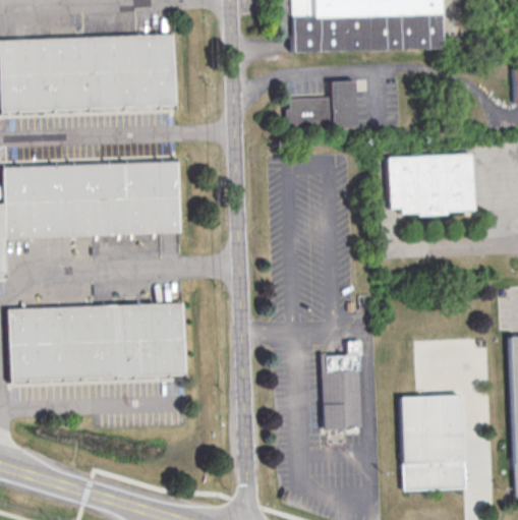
[(442,0),(444,53),(293,58),(292,29),(281,29),(280,0),(442,0)]
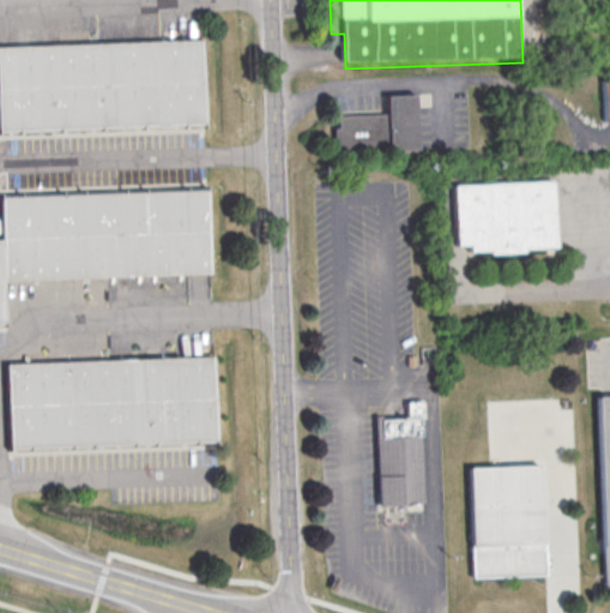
[(1,50),(205,43),(209,127),(4,134),(1,50)]
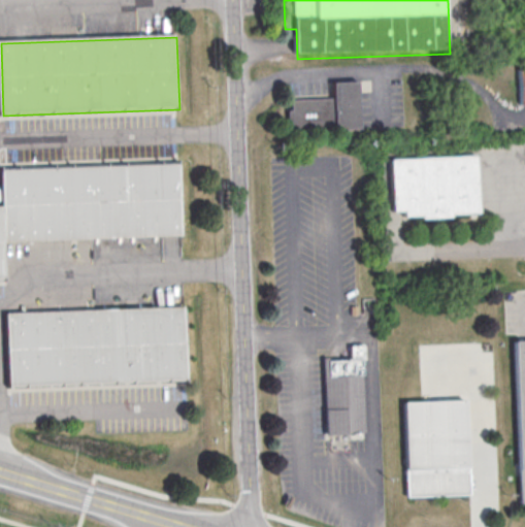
[(290,98),(335,97),(335,83),(360,81),(362,131),(291,133),(290,98)]
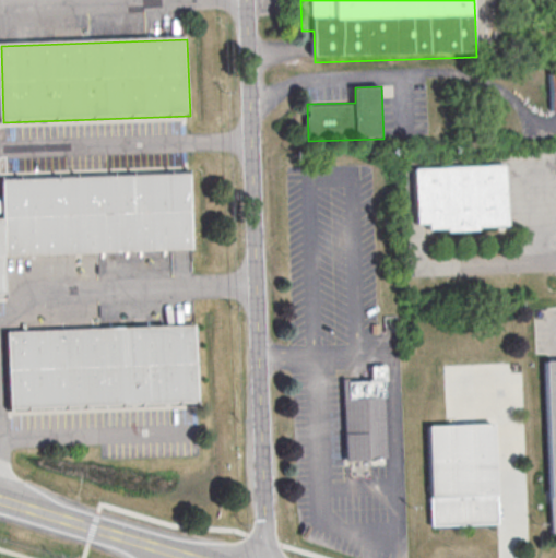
[(416,168),(508,165),(511,227),(481,228),(481,232),(450,233),(449,229),(430,230),(430,225),(420,225),(416,168)]
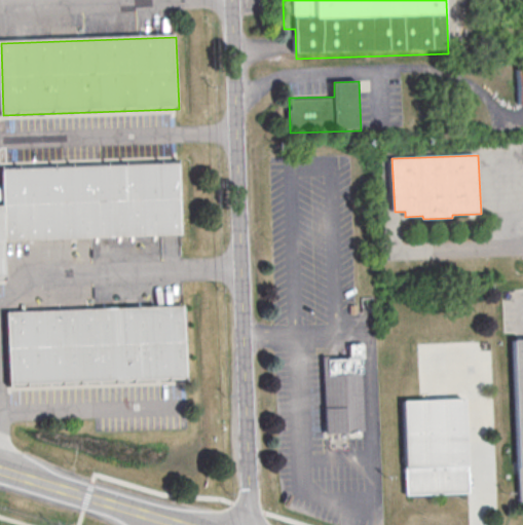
[(5,170),(181,163),(183,235),(8,241),(5,170)]
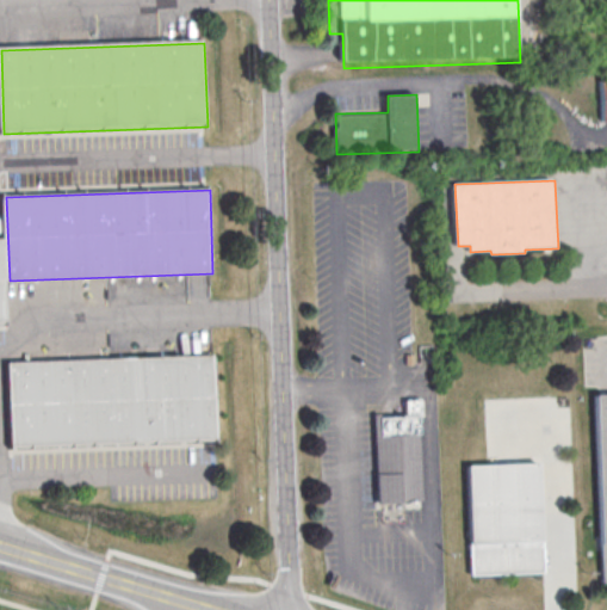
[(10,361),(214,353),(217,436),(13,444),(10,361)]
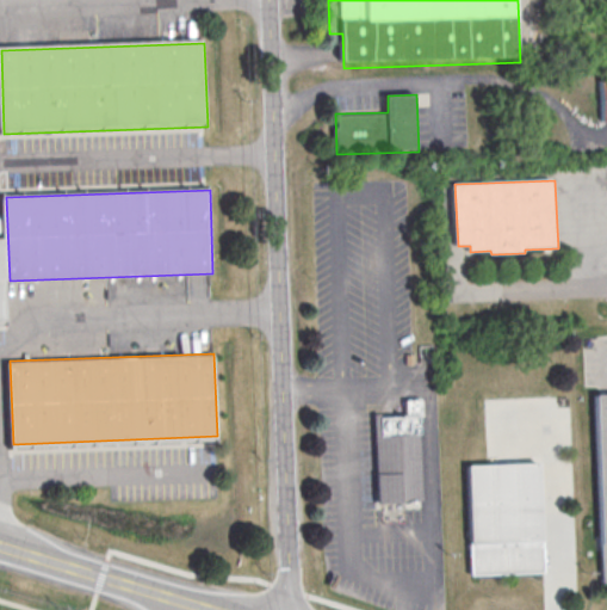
[(595,393),(606,392),(606,580),(604,580),(595,393)]
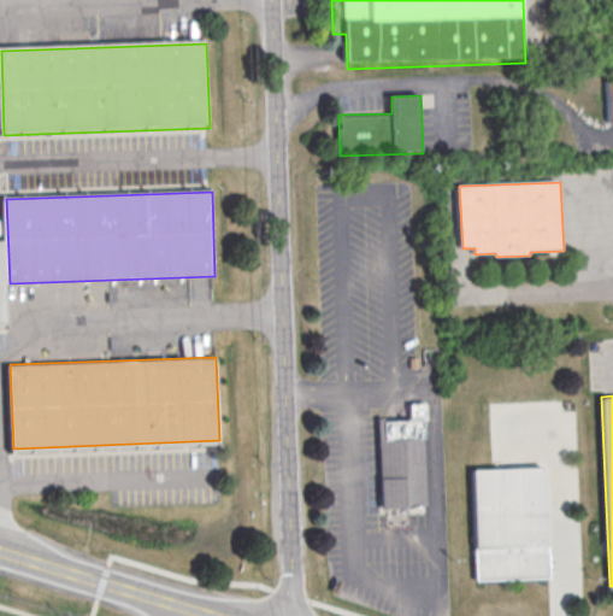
[(379,415),(383,415),(383,418),(407,417),(407,400),(429,399),(430,418),(423,418),(426,500),(382,503),(379,415)]
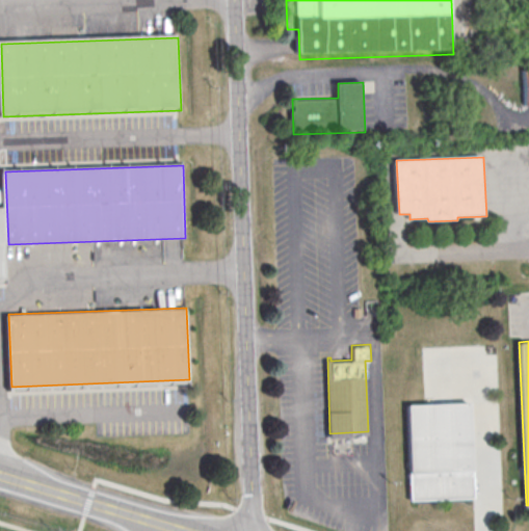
[(407,403),(470,401),(474,497),(412,499),(407,403)]
